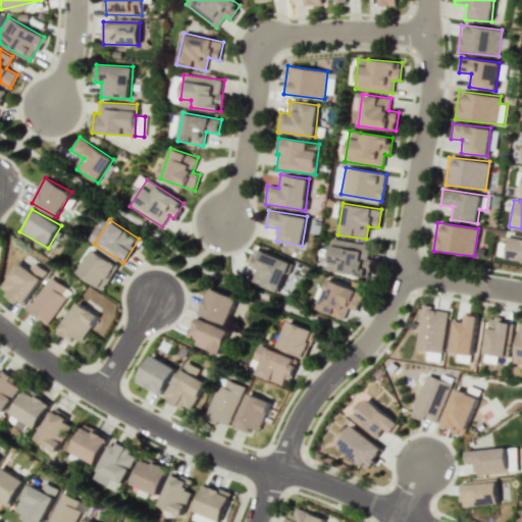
[(507,259),(521,260),(521,235),(510,233),(507,259)]
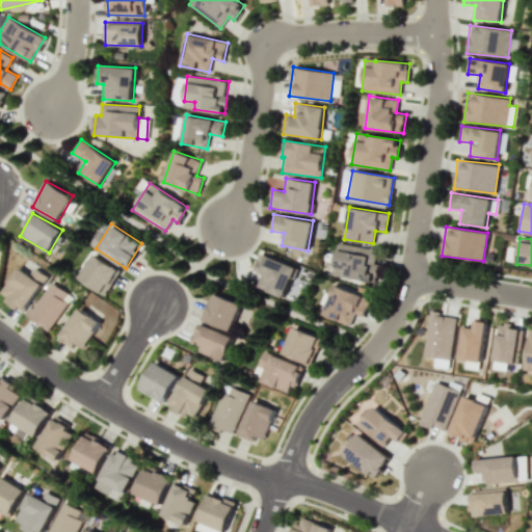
[(378,250),(338,243),(333,275),(373,283),(378,250)]
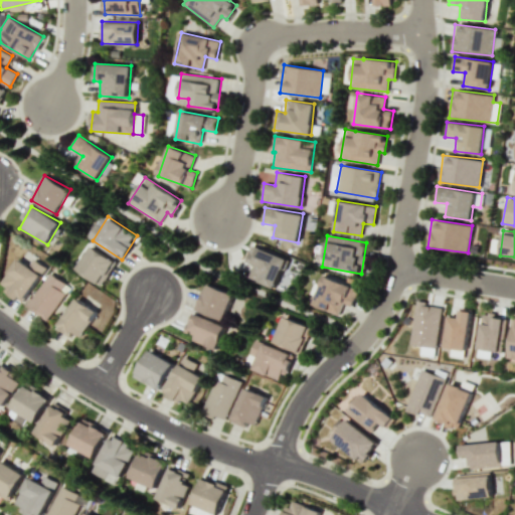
[(102,286),(117,263),(92,245),(75,269),(102,286)]
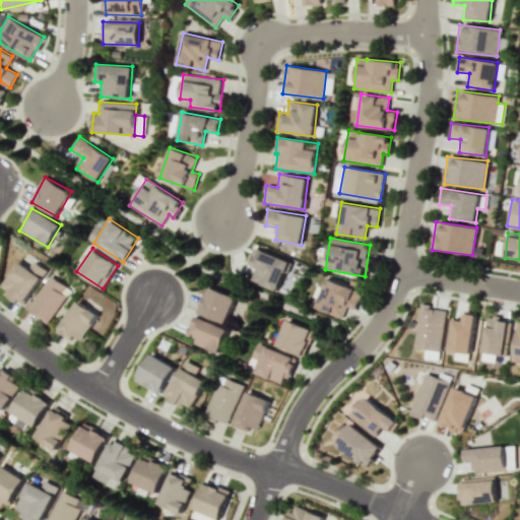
[(287,259),(256,249),(251,263),(255,264),(249,281),(278,290),(287,259)]
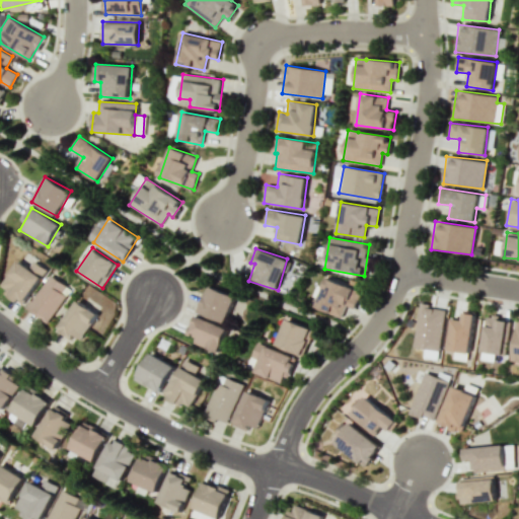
[(47,269),(34,261),(29,269),(18,261),(0,287),(0,288),(23,304),(47,269)]
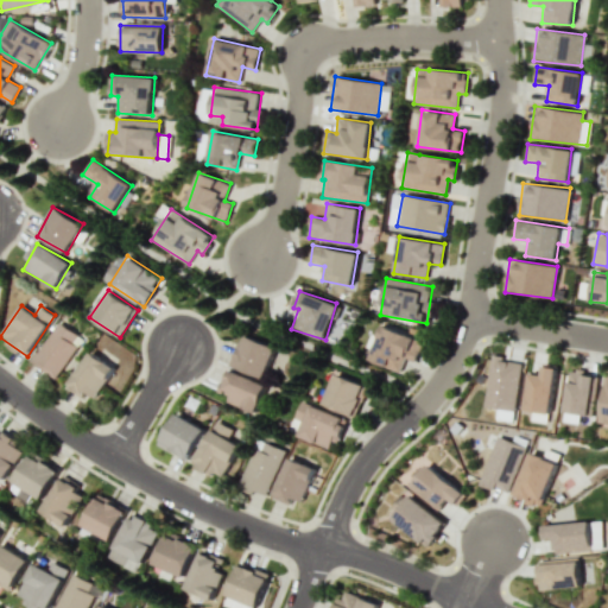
[(77,347),(73,343),(77,335),(59,322),(31,362),(56,379),(77,347)]
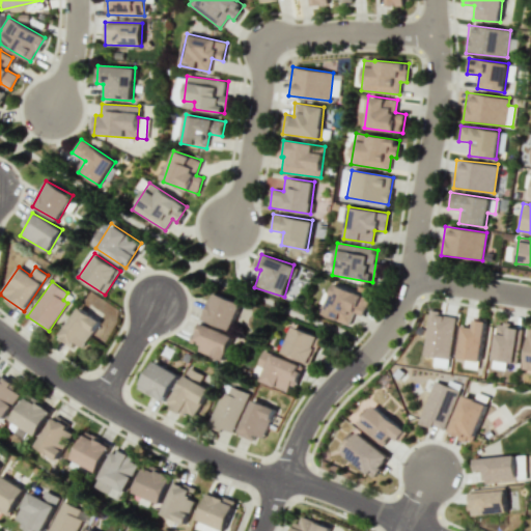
[(362,316),(369,298),(333,284),(322,315),(348,325),(354,312),(362,316)]
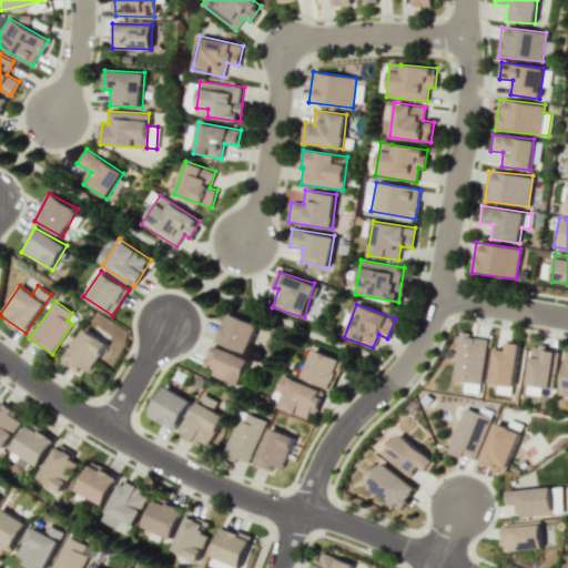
[(216,342),(245,353),(257,324),(227,313),(216,342)]
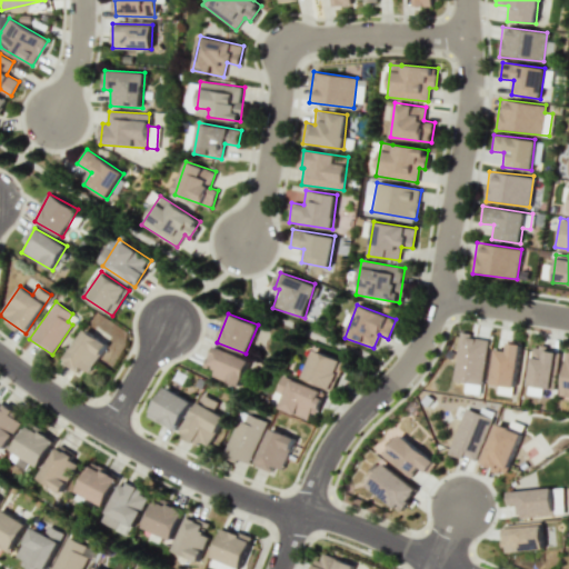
[(63,360),(86,376),(107,345),(85,329),(63,360)]
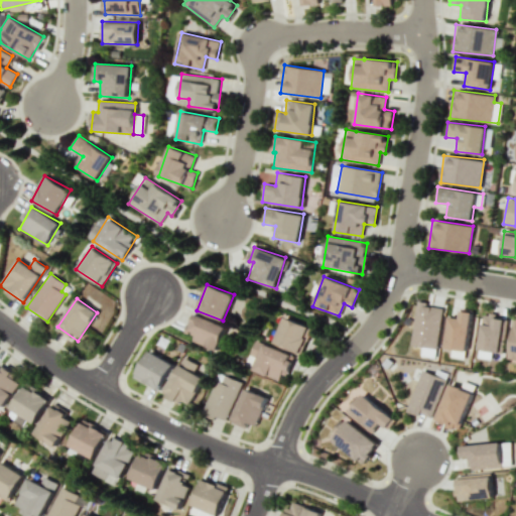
[(411,346),(436,349),(442,306),(417,302),(411,346)]
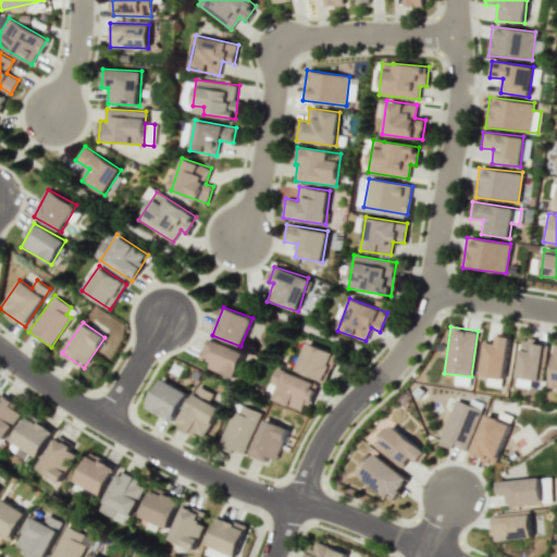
[(481,376),(505,379),(509,334),(497,333),(496,344),(484,343),(481,376)]
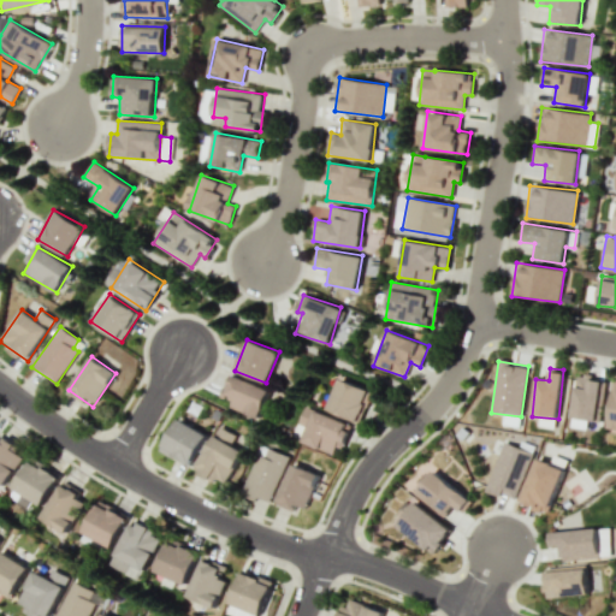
[(572,419),(600,421),(605,379),(576,375),(572,419)]
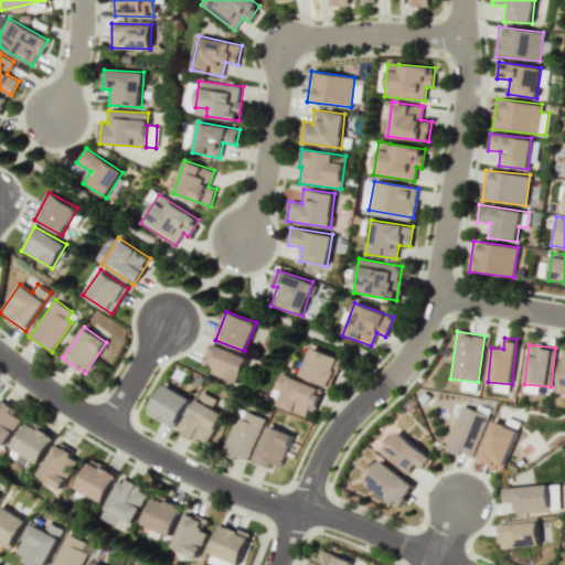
[(247,356),(215,347),(206,373),(238,383),(247,356)]
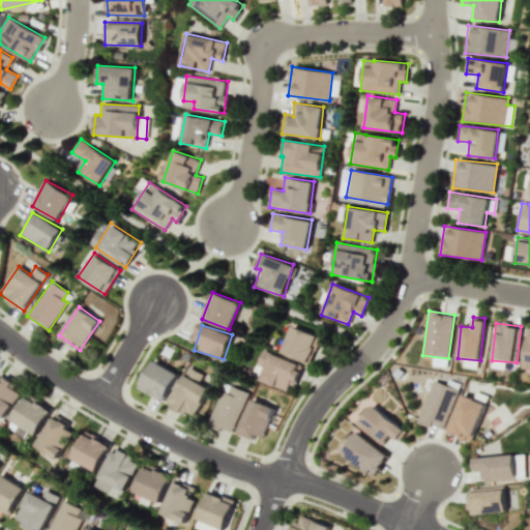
[(281,352),(308,363),(320,336),(292,325),(281,352)]
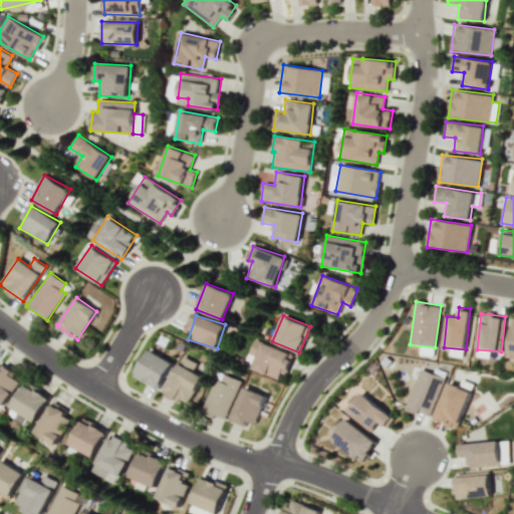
[(174,363),(150,349),(135,374),(159,389),(174,363)]
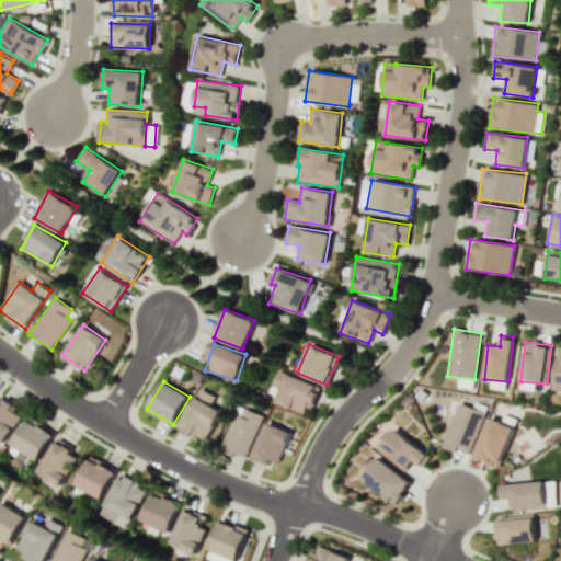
[(227,402),(201,387),(178,426),(204,442),(227,402)]
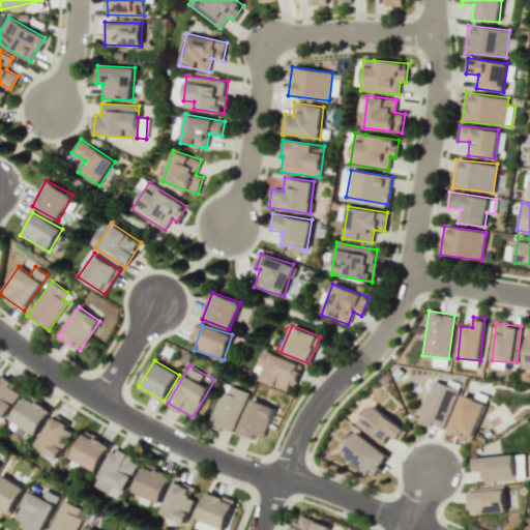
[(0,416),(2,418),(23,392),(1,375),(0,375),(0,416)]
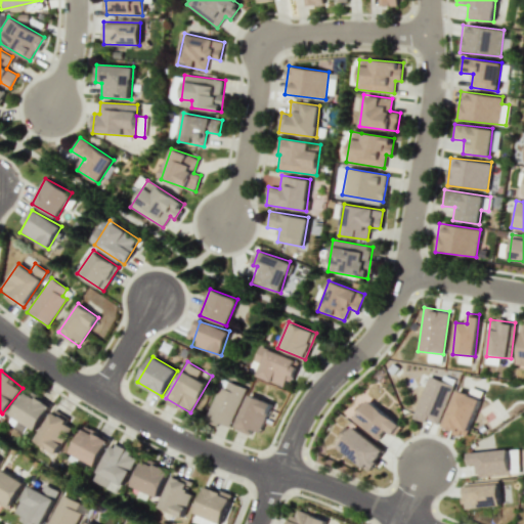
[(412,417),(436,426),(451,385),(428,376),(412,417)]
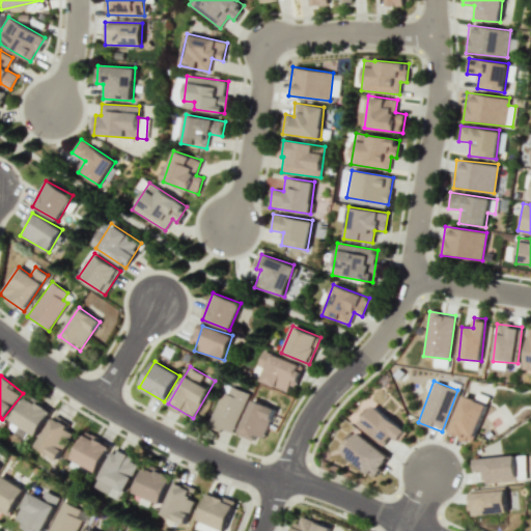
[(486,403),(462,395),(449,435),(473,442),(486,403)]
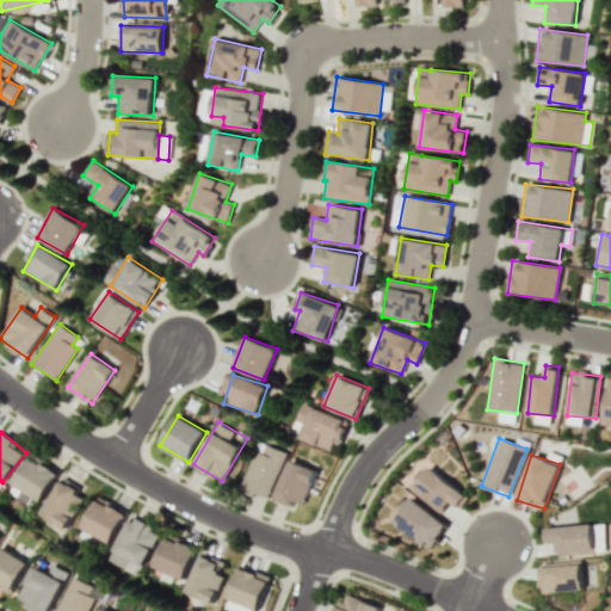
[(43,503),(60,471),(30,456),(11,493),(19,497),(23,492),(43,503)]
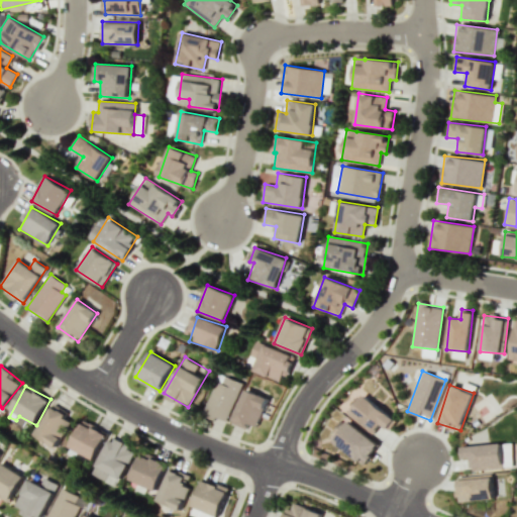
[(248,423),(257,426),(268,398),(244,390),(231,423),(246,428),(248,423)]
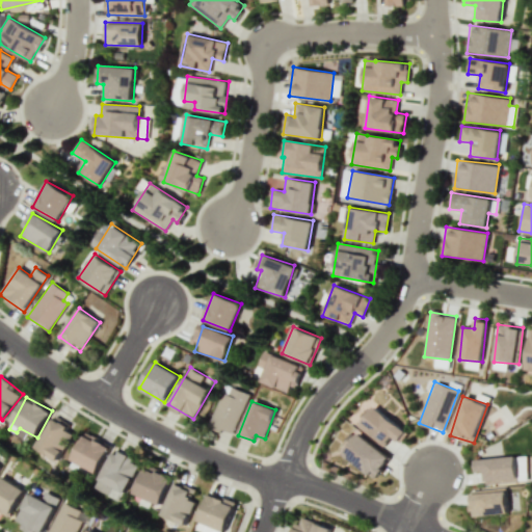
[(392,436),(398,442),(406,432),(374,406),(360,424),(384,445),(392,436)]
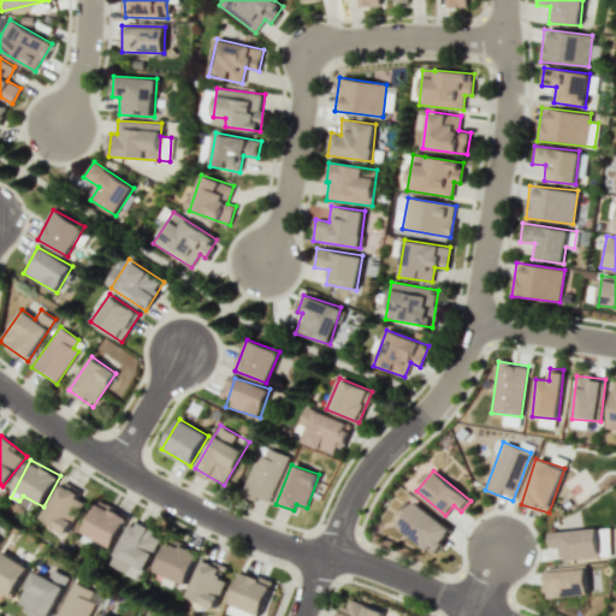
[(42,520),(69,533),(84,502),(78,499),(83,491),(63,480),(42,520)]
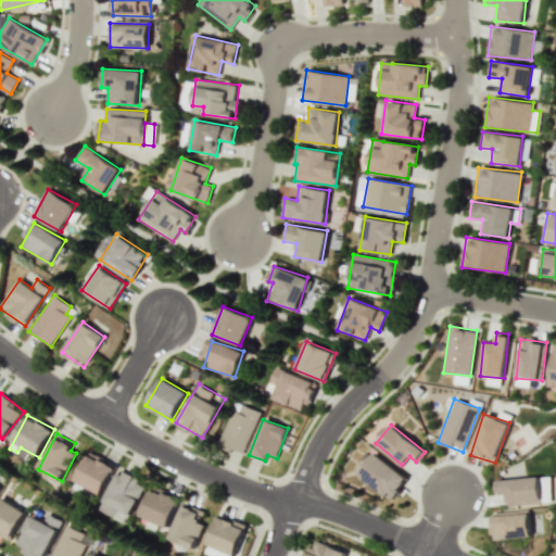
[(104,494),(116,464),(88,453),(76,482),(104,494)]
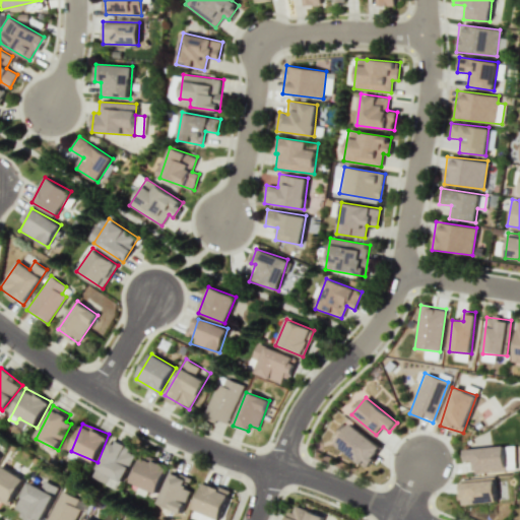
[(335,447),(370,466),(382,444),(347,425),(335,447)]
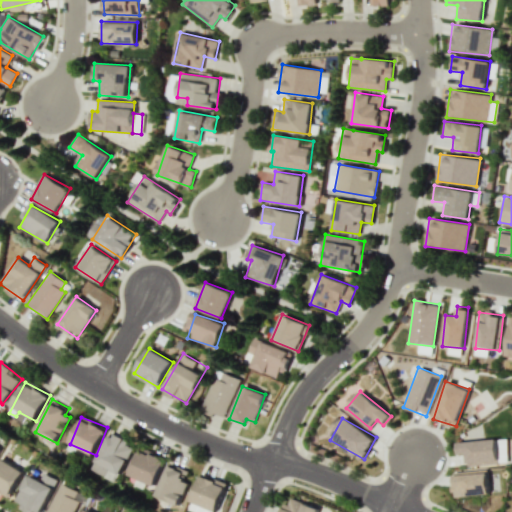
[(110,432),(92,470),(115,481),(118,473),(121,474),(134,447),(127,444),(128,441),(110,432)]
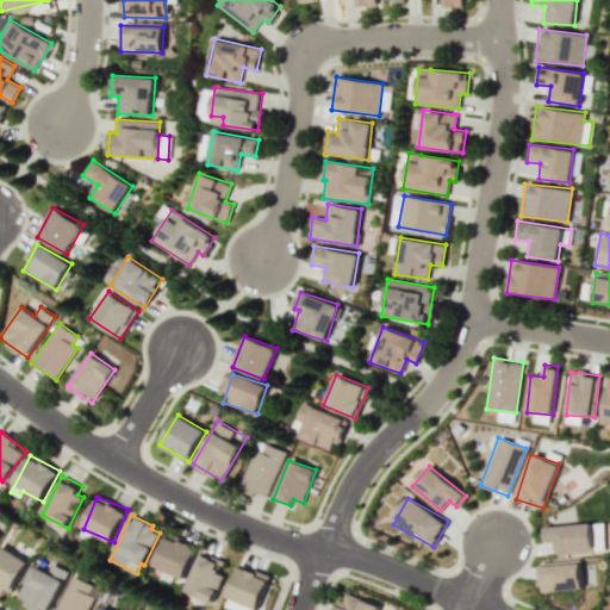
[(556,555),(604,553),(603,524),(546,526),(546,541),(556,541),(556,555)]
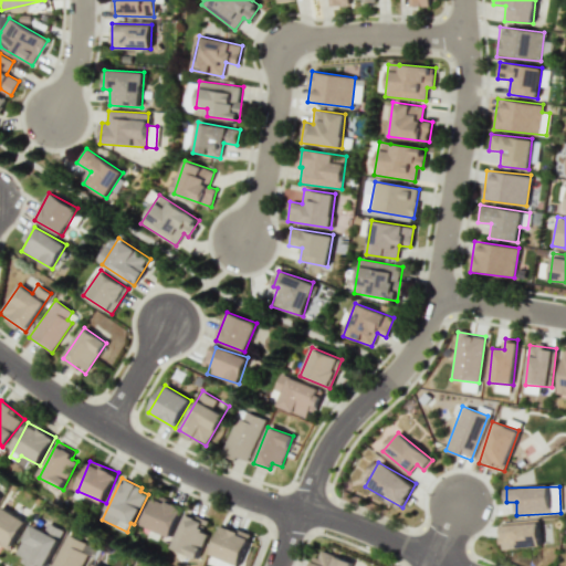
[(144,527),(173,536),(182,505),(154,496),(144,527)]
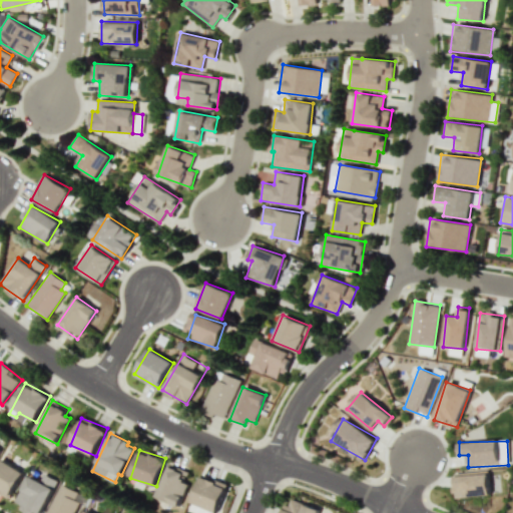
[(0,491),(12,497),(24,471),(0,459),(0,491)]
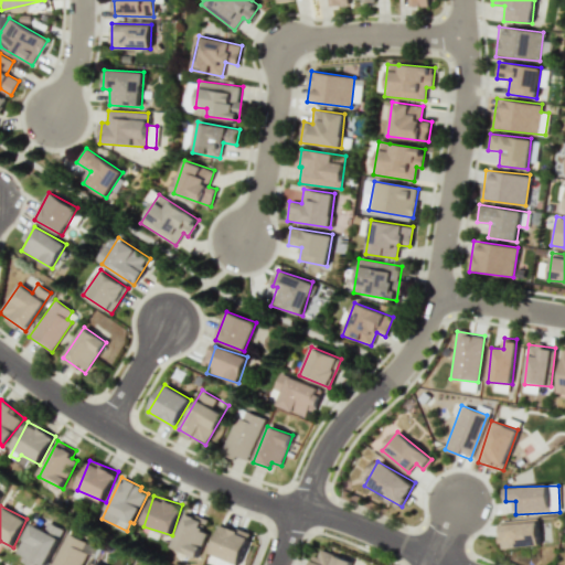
[(195,557),(210,519),(187,511),(172,548),(195,557)]
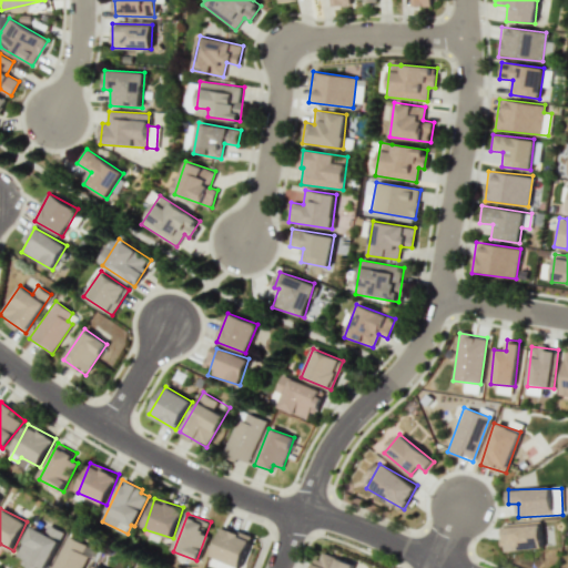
[(503,550),(541,549),(540,524),(501,526),(503,550)]
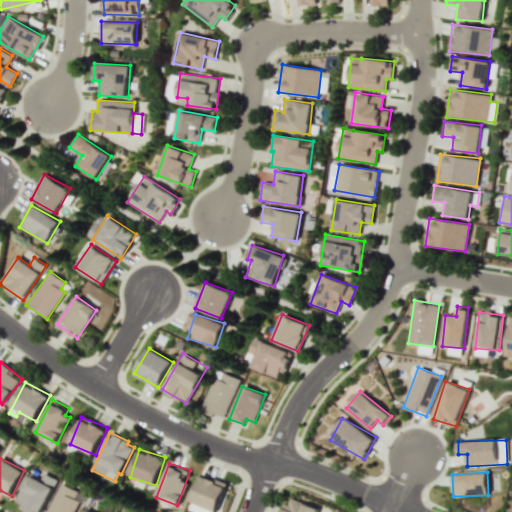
[(34,511),(41,511),(58,479),(44,473),(41,480),(29,475),(16,501),(23,504),(22,506),(34,511)]
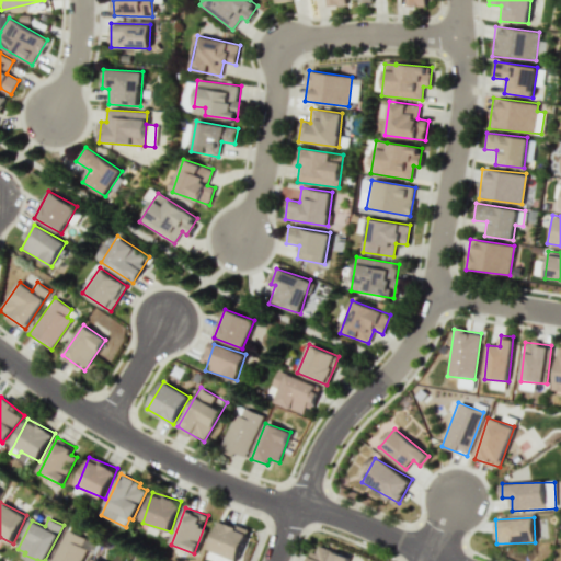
[(236,560),(249,531),(221,519),(208,548),(236,560)]
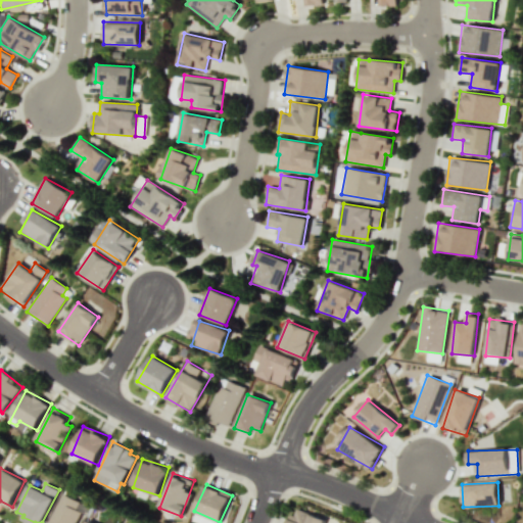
[(51,518),(62,522),(79,522),(87,504),(61,493),(51,518)]
